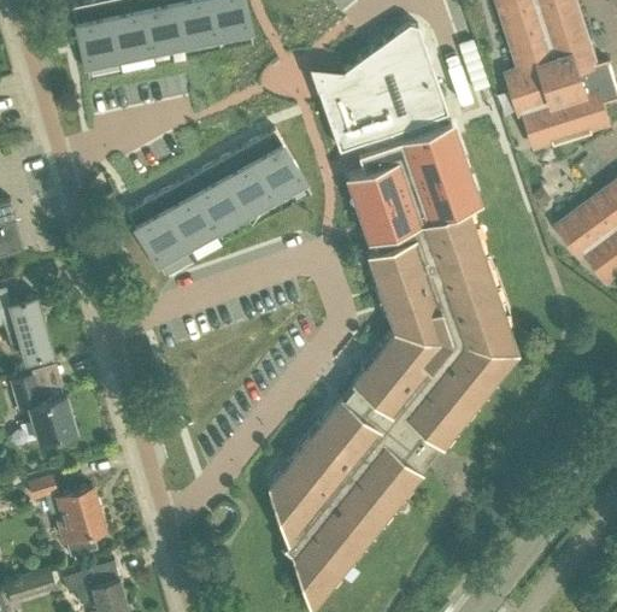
[(148,0),(129,0),(113,3),(125,62),(159,56),(148,0)]
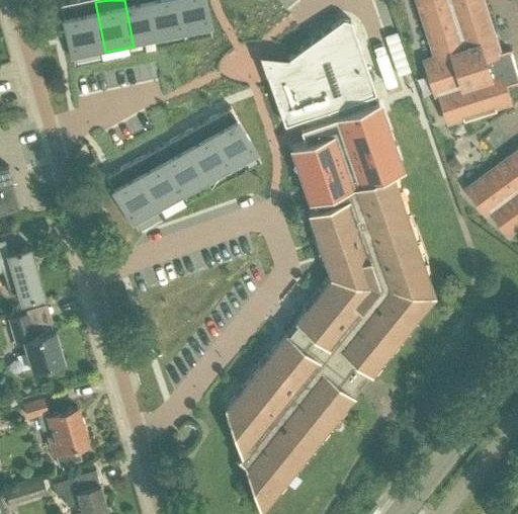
[(154,0),(124,0),(134,47),(162,40),(154,0)]
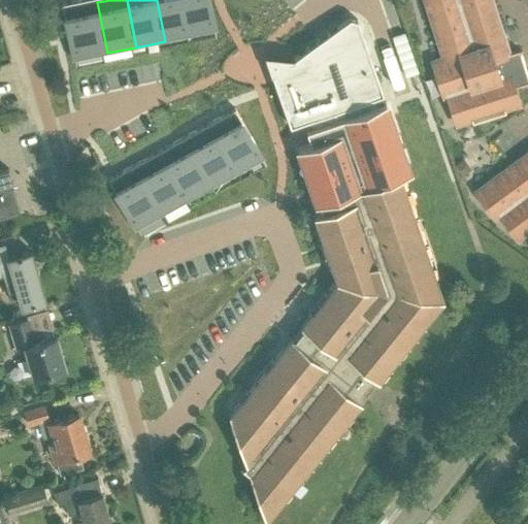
[(187,0),(157,0),(165,41),(195,36),(187,0)]
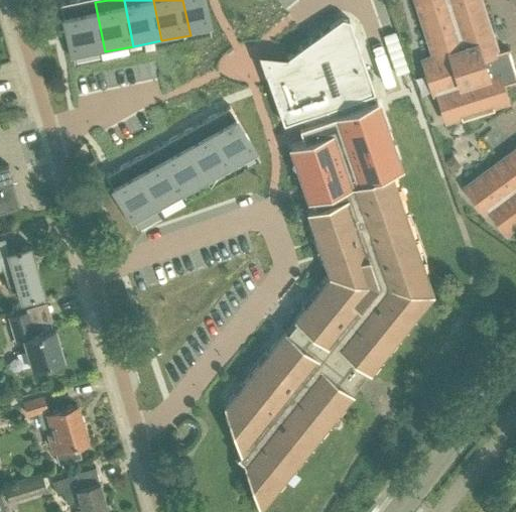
[(213,0),(182,0),(190,35),(219,29),(213,0)]
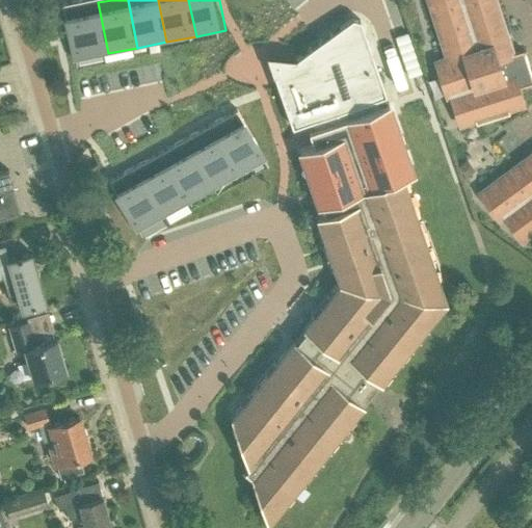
[(508,113),(523,109),(517,93),(531,88),(531,83),(523,55),(513,58),(494,0),(426,0),(446,61),(435,66),(447,101),(450,100),(460,129),(475,125),(476,128),(509,117),(508,113)]
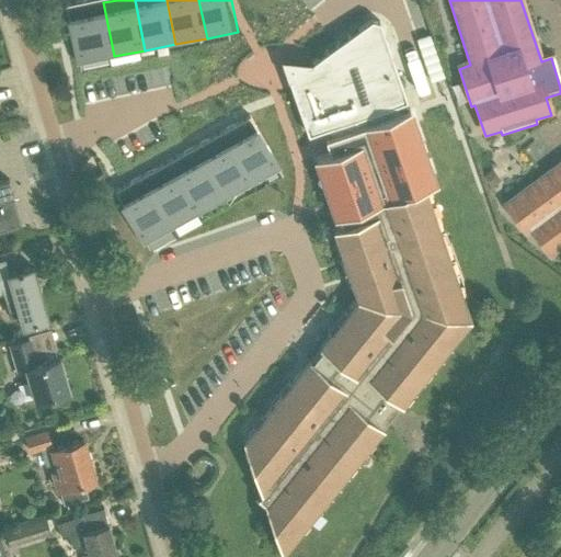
[(103,2),(72,9),(82,63),(114,56),(103,2)]
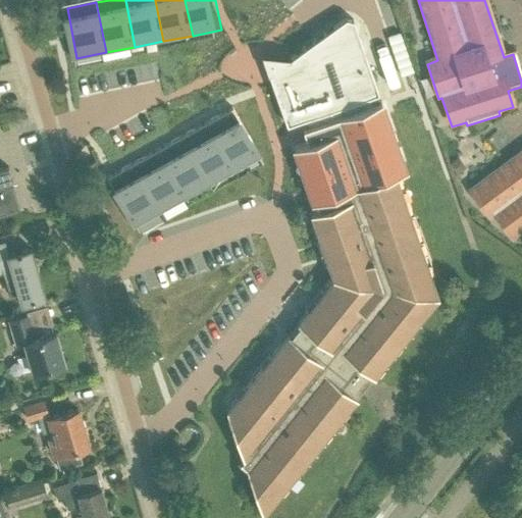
[(226,413),(225,414),(242,462),(239,466),(245,471),(260,517),(263,517),(356,402),(352,398),(368,377),(373,381),(436,302),(437,302),(438,301),(437,301),(396,179),(396,178),(405,175),(399,159),(393,161),(385,139),(392,137),(388,131),(380,106),(376,108),(374,102),(379,100),(354,28),(347,24),(293,63),(261,60),(268,80),(269,80),(288,133),(303,127),(305,134),(308,142),(309,146),(294,152),(300,168),(305,166),(313,189),(307,191),(313,207),(318,206),(321,214),(310,218),(310,219),(311,219),(332,282),(331,282),(331,283),(332,283),(297,327),(301,331),(293,342),(289,339),(226,414),(226,413)]
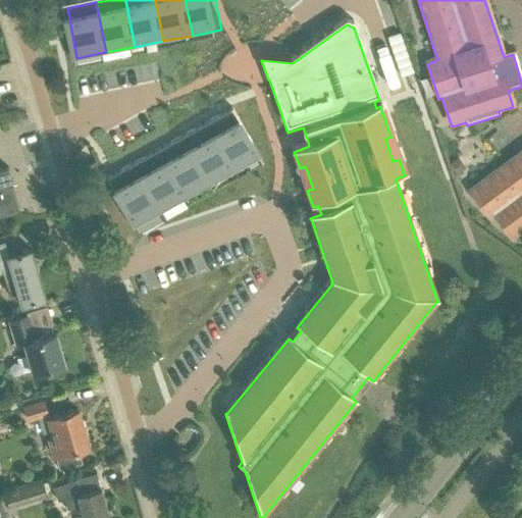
[(399,36),(397,37),(388,40),(387,40),(401,80),(402,80),(413,75),(399,36)]
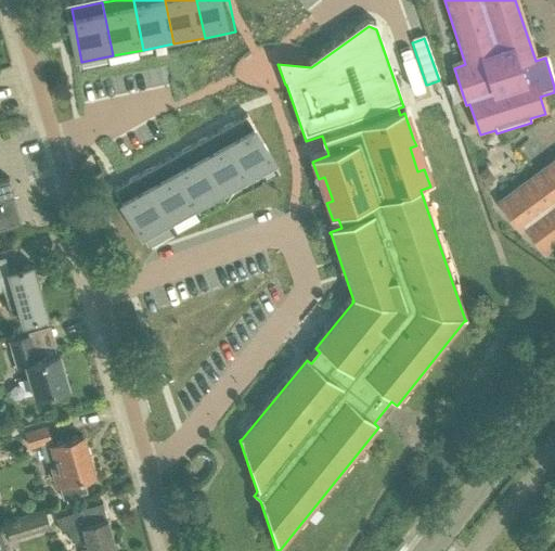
[(254,116),(227,131),(253,179),(260,175),(269,190),(301,169),(315,155),(327,151),(324,142),(308,148),(298,159),(272,175),(269,169),(280,164),(254,116)]
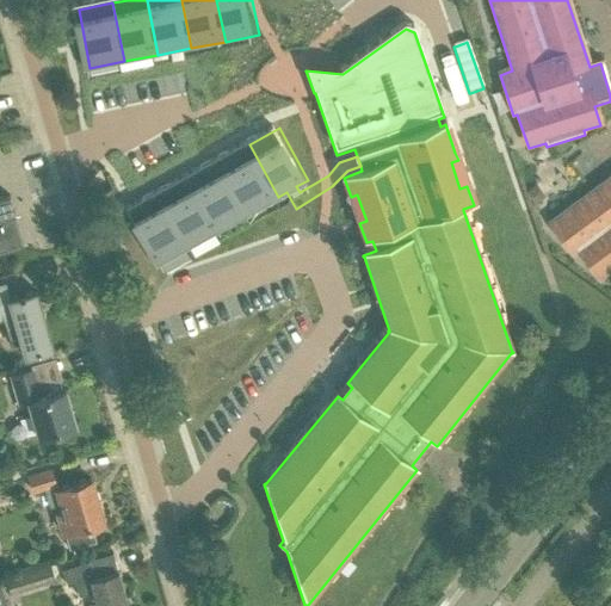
[(218,161),(247,214),(278,197),(250,144),(218,161)]
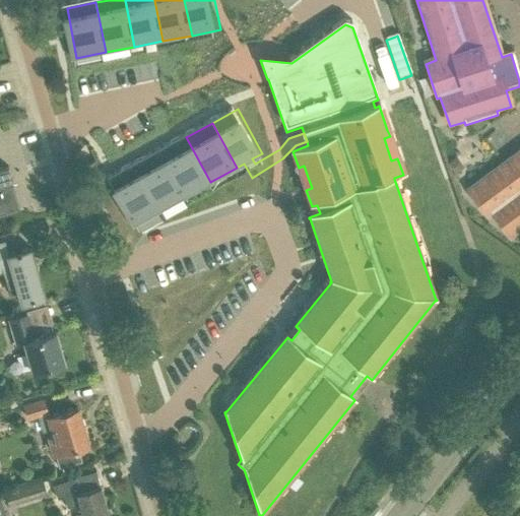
[(186,137),(160,151),(185,195),(210,182),(186,137)]
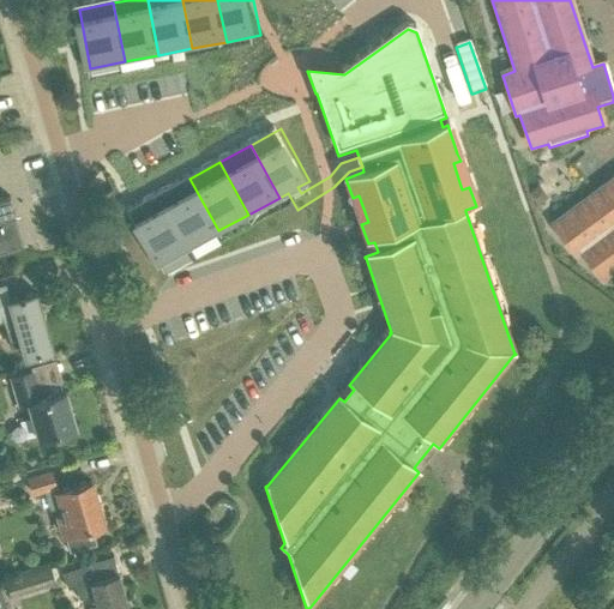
[(218,230),(190,179),(160,196),(188,247),(218,230)]
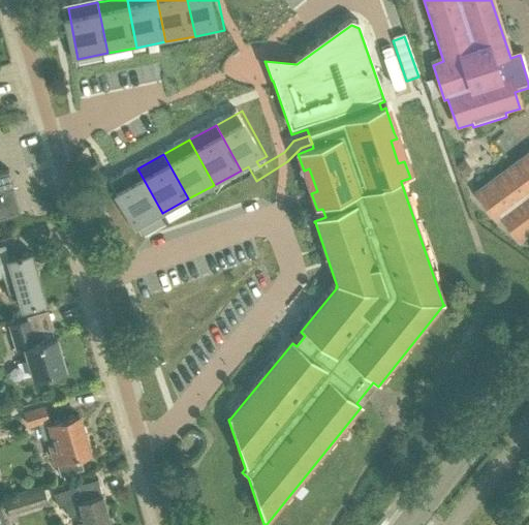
[(528,156),(476,195),(496,222),(500,219),(519,243),(528,235),(528,156)]
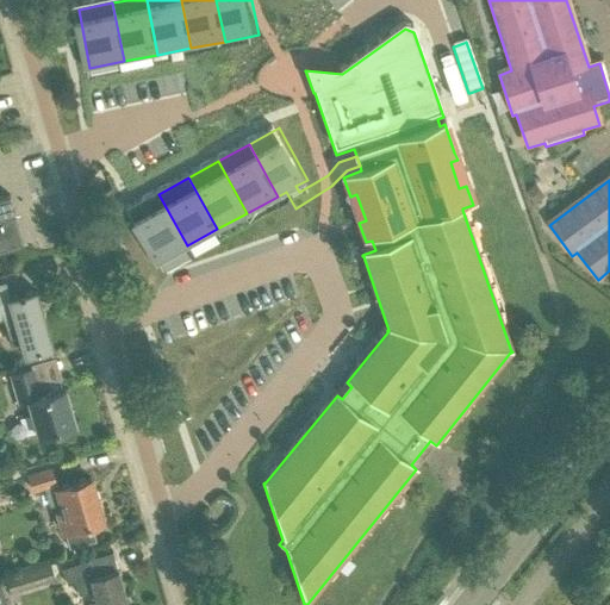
[(537,210),(551,203),(542,187),(528,195),(537,210)]
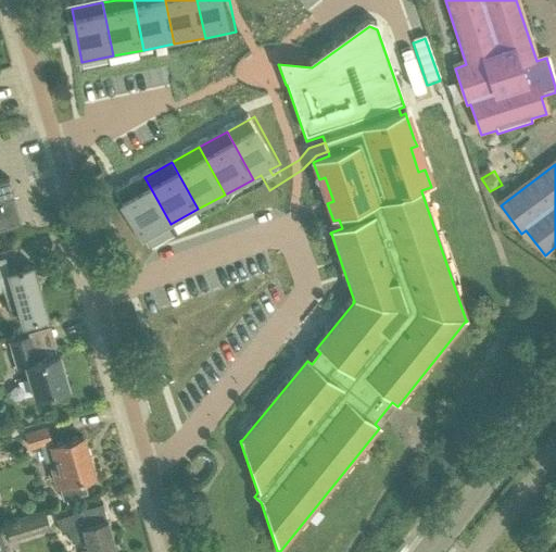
[(117,192),(143,239),(171,224),(144,177),(117,192)]
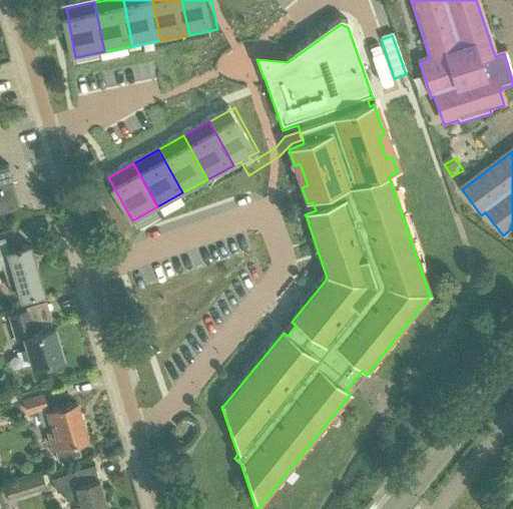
[(0,215),(20,210),(8,168),(0,170),(0,215)]
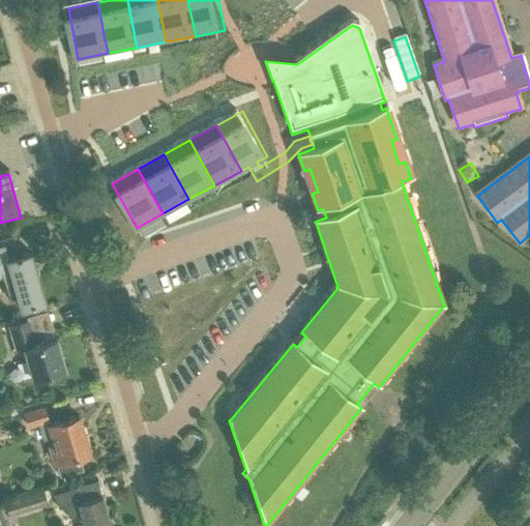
[(10,263),(6,251),(0,252),(0,282),(2,281),(9,303),(17,301),(20,314),(46,305),(31,257),(10,263)]
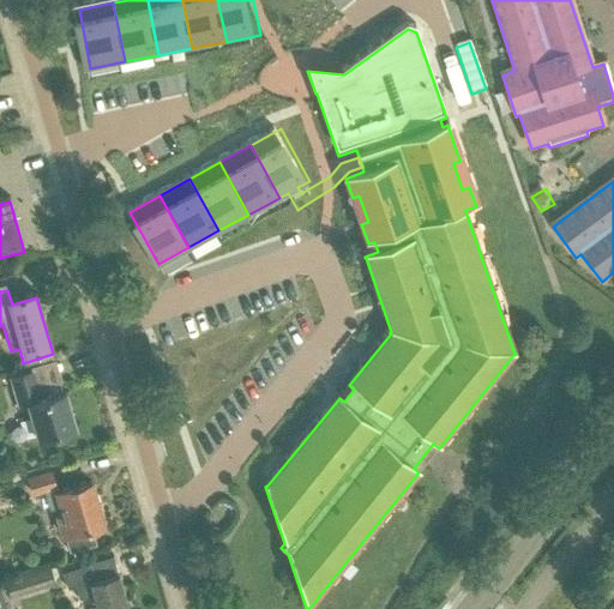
[(18,411),(28,409),(37,442),(74,432),(65,396),(43,402),(35,373),(8,381),(18,411)]
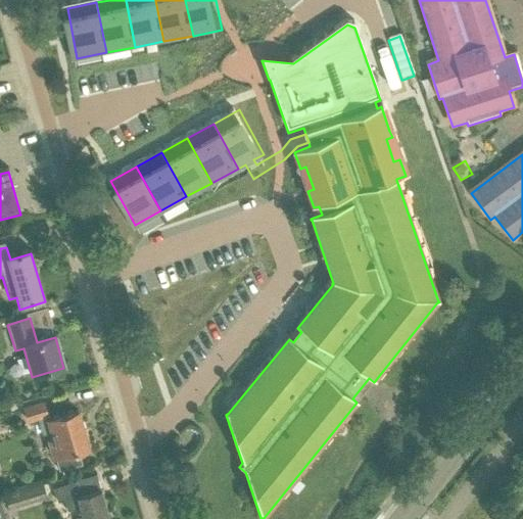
[(27,425),(39,422),(48,419),(44,404),(22,410),(27,425)]
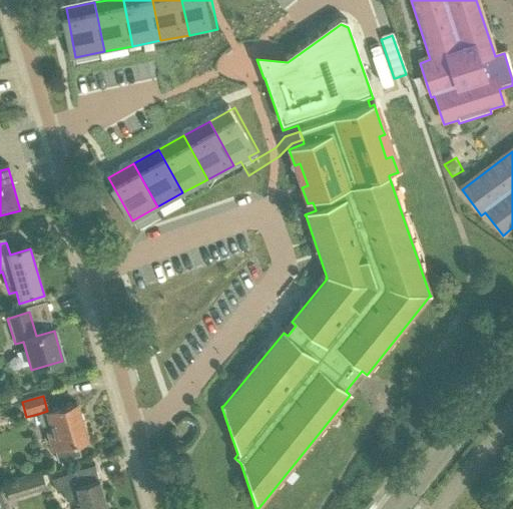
[(47,411),(38,414),(42,429),(46,428),(53,452),(54,452),(58,464),(80,458),(76,445),(86,442),(75,406),(48,414),(47,411)]
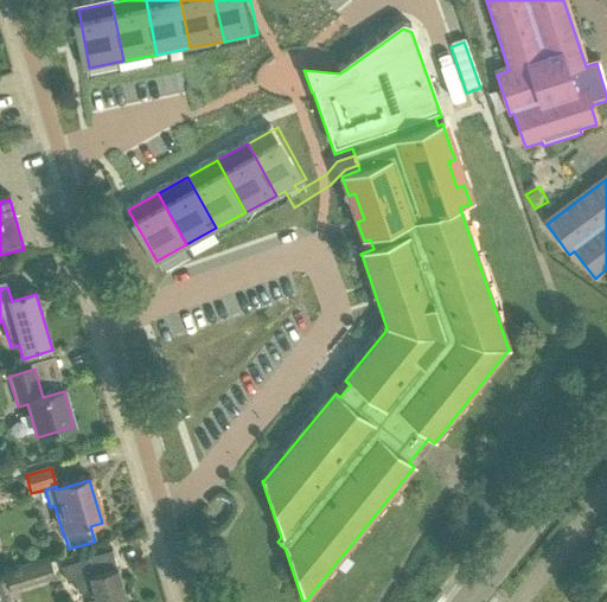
[(125,601),(116,572),(117,572),(112,554),(88,561),(88,562),(62,570),(66,587),(75,584),(78,596),(94,593),(96,601),(125,601)]
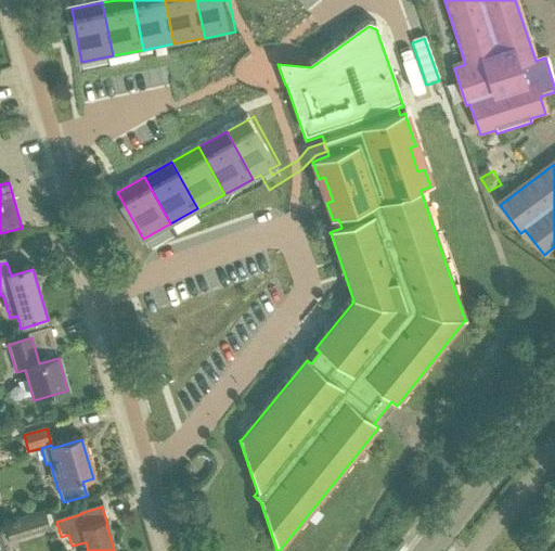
[(48,529),(46,520),(44,519),(23,525),(23,524),(1,532),(5,542),(27,536),(48,529)]
